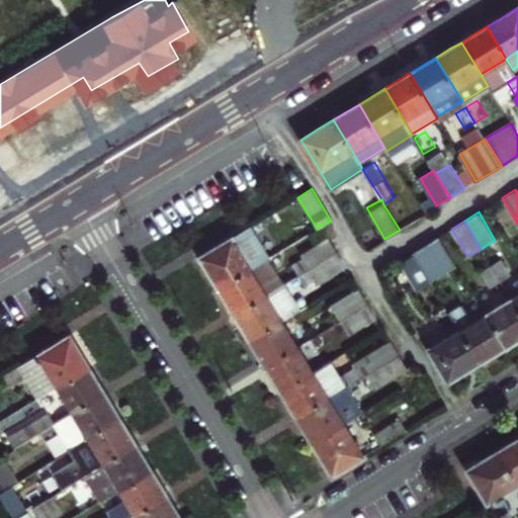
[(208,272),(219,289),(268,259),(250,226),(198,257),(208,272)]
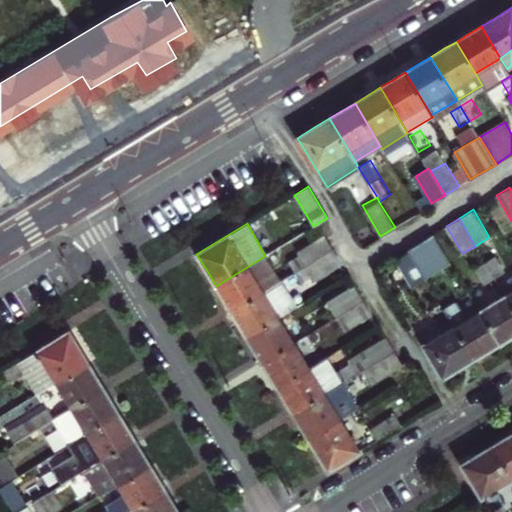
[(451,263),(433,233),(408,249),(409,251),(425,278),(451,263)]
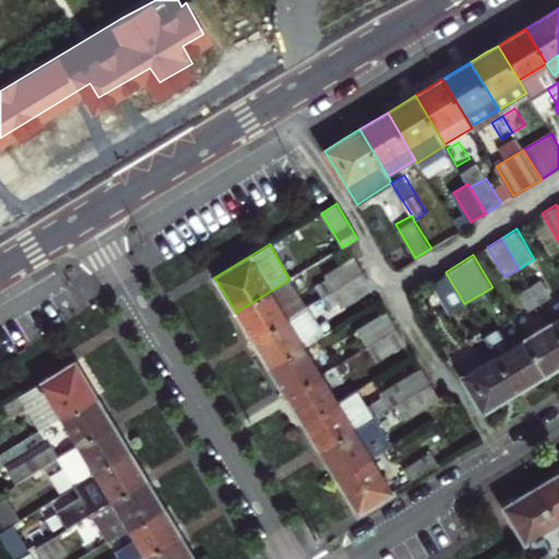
[(246,328),(252,340),(307,307),(335,290),(364,273),(355,256),(325,274),(328,280),(300,296),(289,280),(236,312),(246,328)]
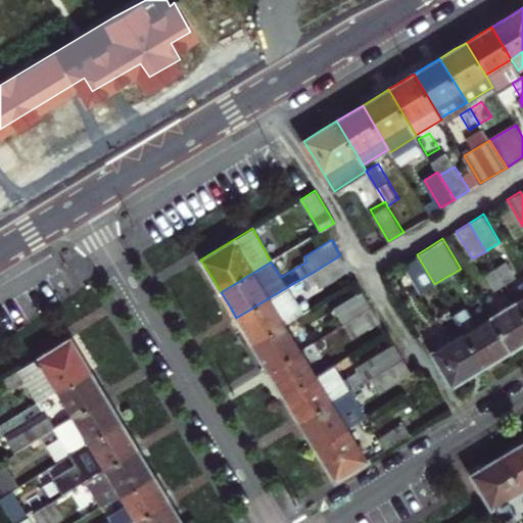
[(251,344),(285,325),(302,314),(293,297),(320,281),(322,286),(349,269),(340,255),(314,272),(287,287),(236,318),(245,333),(251,344)]
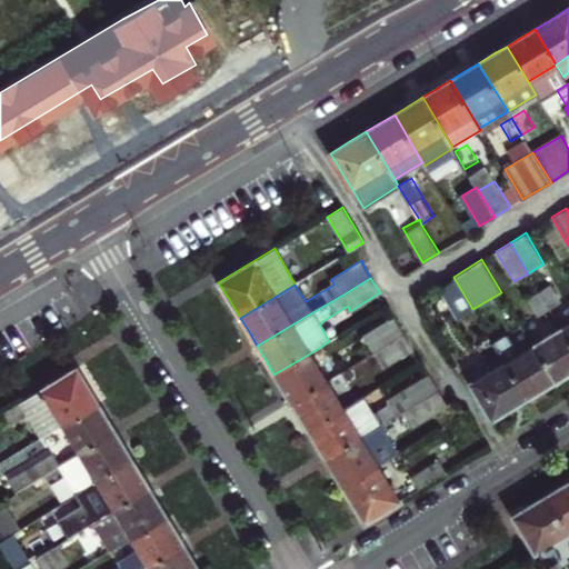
[(458,318),(472,309),(455,279),(440,287),(458,318)]
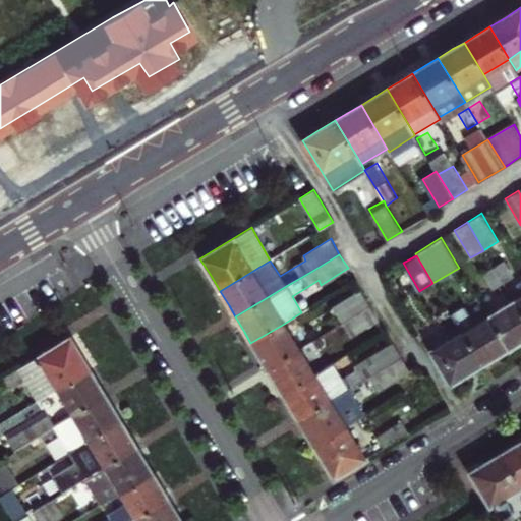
[(494,267),(503,282),(514,276),(505,261),(494,267)]
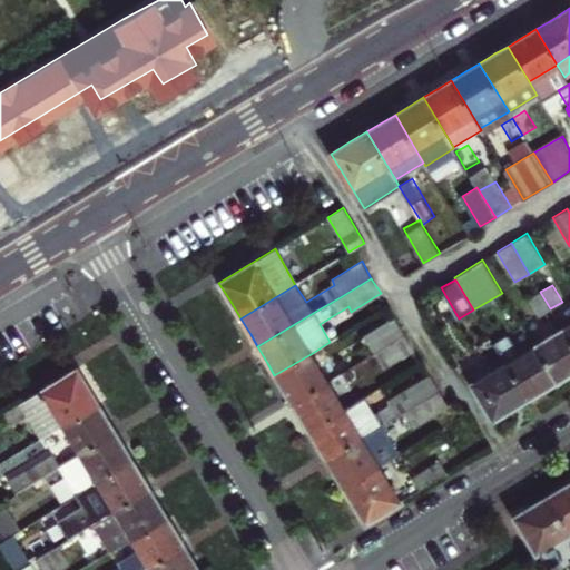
[(550,308),(540,292),(529,298),(540,315),(550,308)]
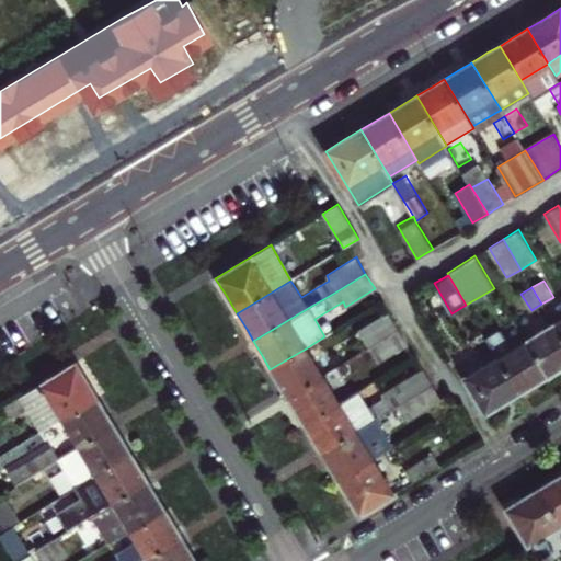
[(359,330),(369,346),(399,329),(389,312),(359,330)]
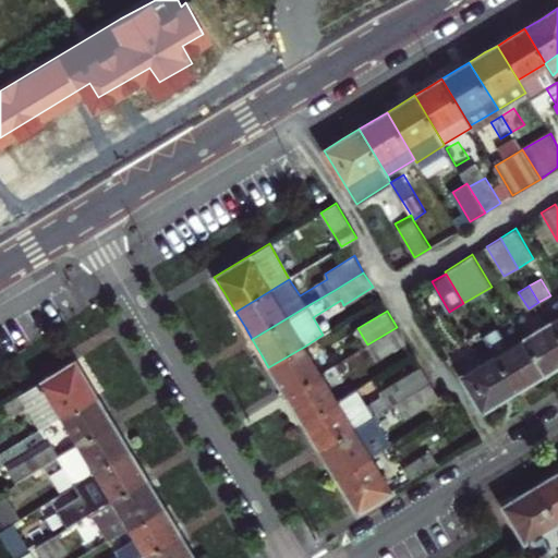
[(544,373),(523,338),(511,319),(484,337),(495,355),(517,390),(532,380),(544,373)]
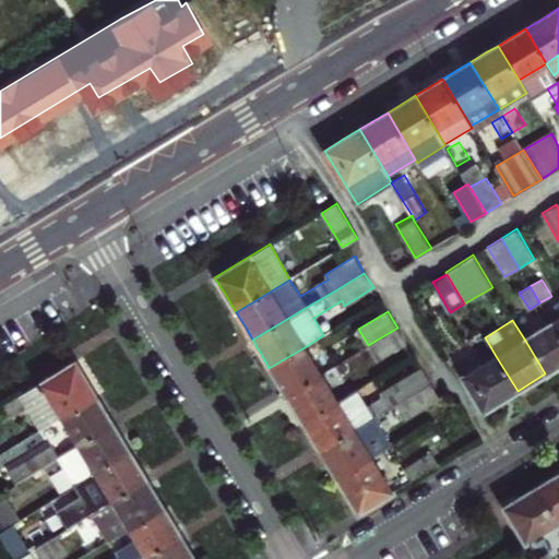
[(558,365),(558,334),(551,322),(524,339),(545,373),(558,366),(558,365)]
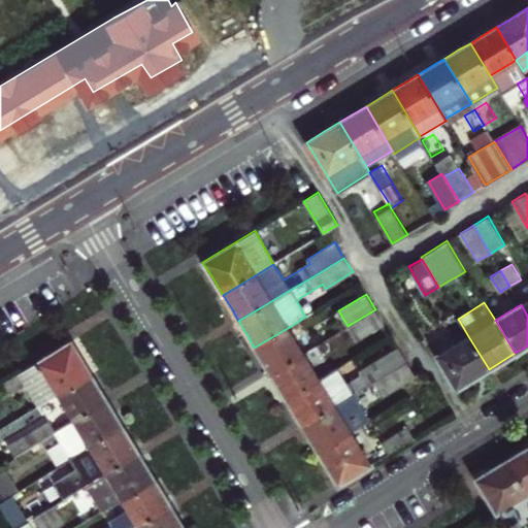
[(375,309),(348,326),(357,340),(385,324),(375,309)]
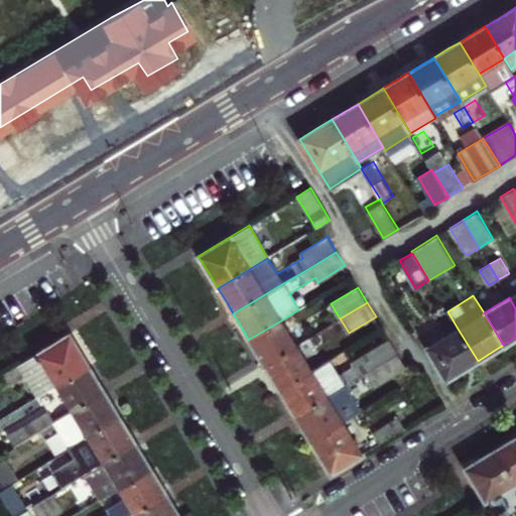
[(314,335),(330,325),(324,314),(307,324),(314,335)]
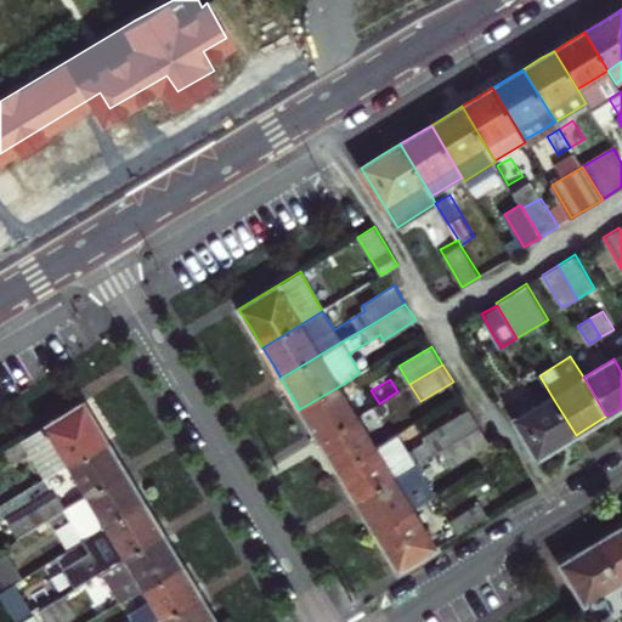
[(318,440),(357,417),(339,386),(299,410),(309,425),(318,440)]
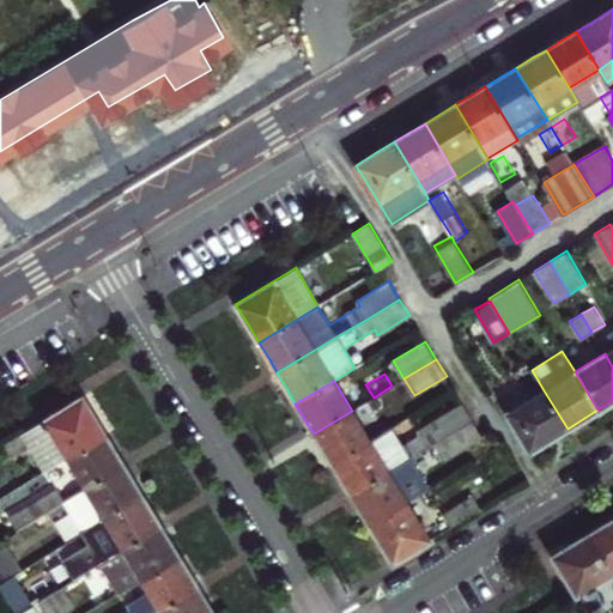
[(392,386),(374,398),(381,410),(399,399),(392,386)]
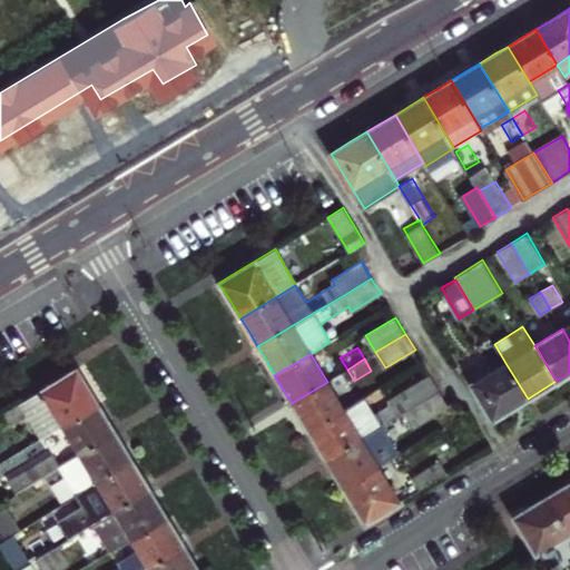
[(511,409),(528,399),(505,363),(471,384),(492,420),(511,409)]
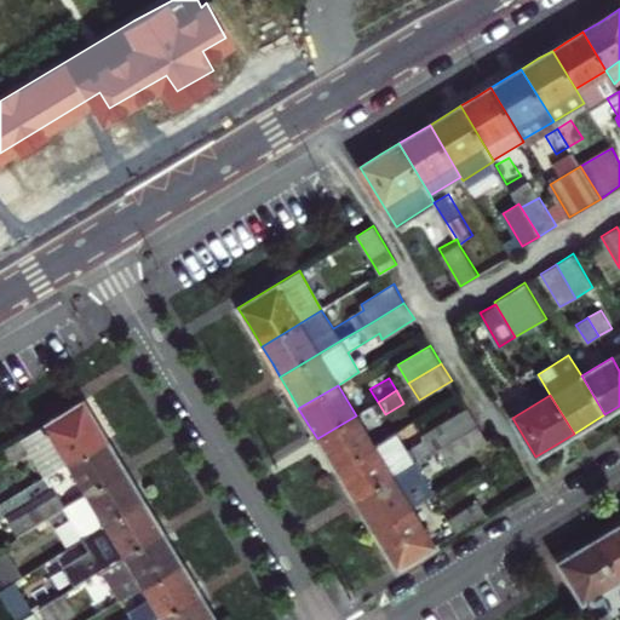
[(81,402),(24,437),(23,438),(4,449),(11,461),(30,449),(46,476),(67,464),(105,441),(92,419),(81,402)]
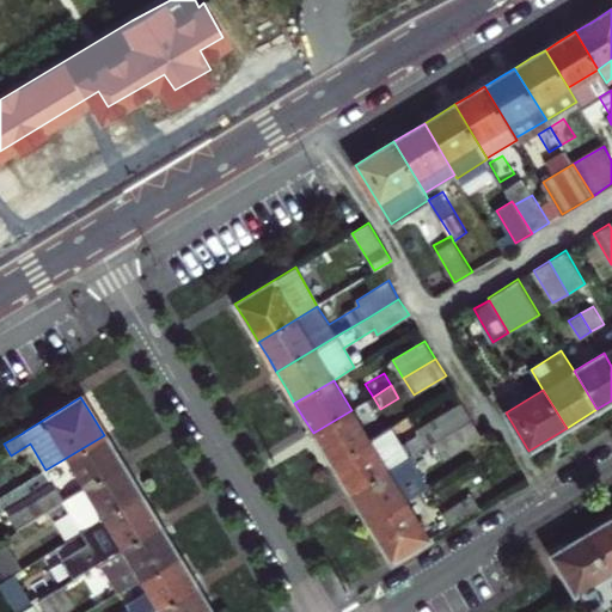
[(338,476),(349,494),(389,470),(435,441),(472,420),(461,402),(430,422),(432,426),(402,444),(391,427),(369,440),(331,464),(338,476)]
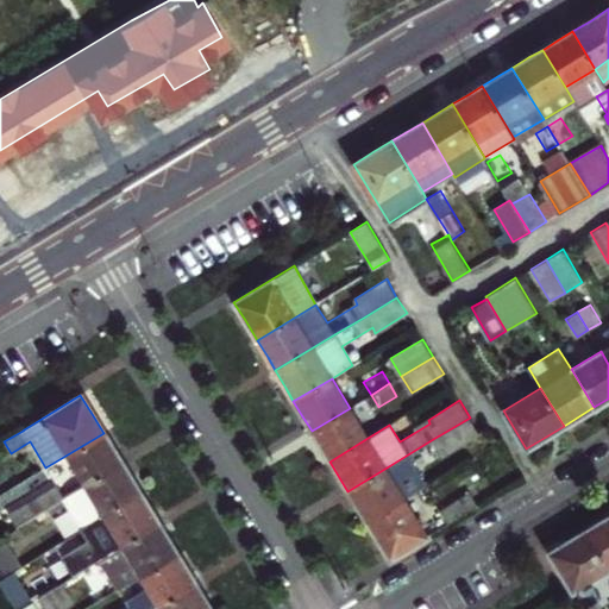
[(330,462),(368,438),(350,408),(312,431),(324,452),(330,462)]
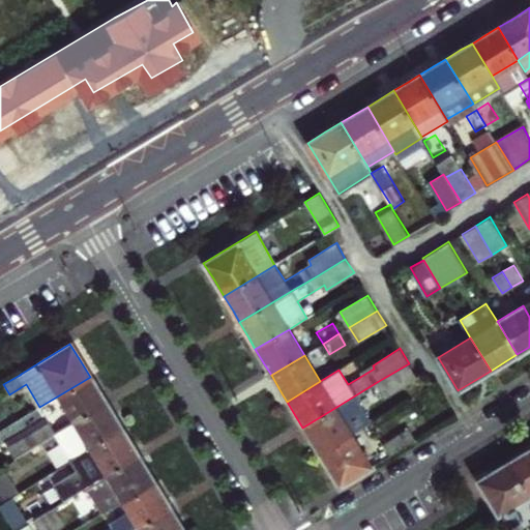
[(385,396),(417,377),(409,363),(377,382),(385,396)]
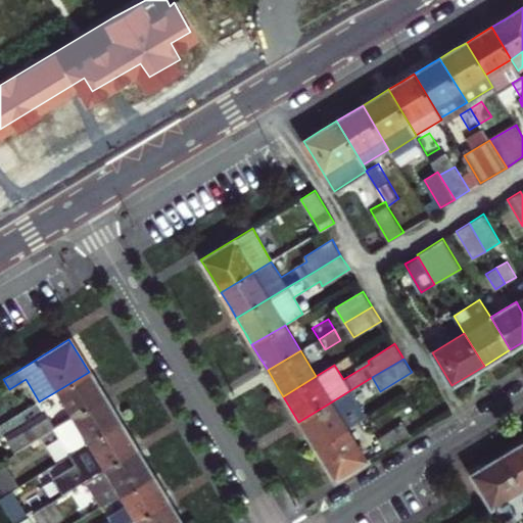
[(96,384),(89,372),(56,391),(72,417),(104,397),(96,384)]
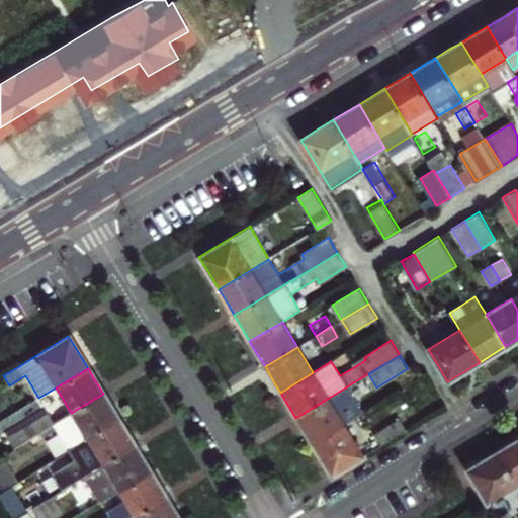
[(103,394),(71,413),(54,423),(14,447),(20,457),(60,434),(69,450),(118,420),(111,407),(103,394)]
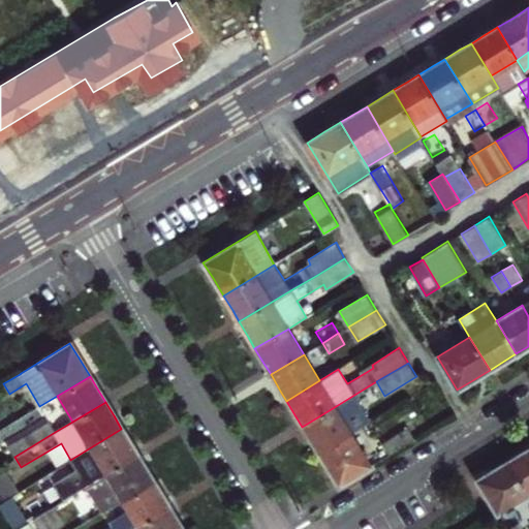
[(318,454),(351,433),(336,406),(302,427),(310,440),(318,454)]
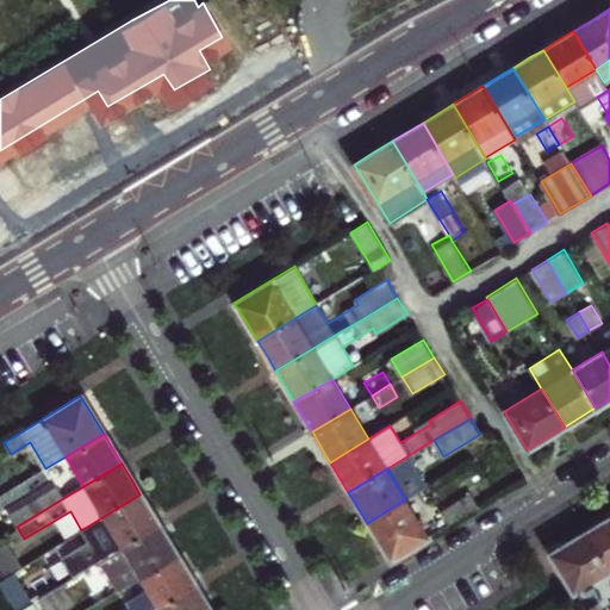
[(10,514),(17,527),(63,498),(55,486),(10,514)]
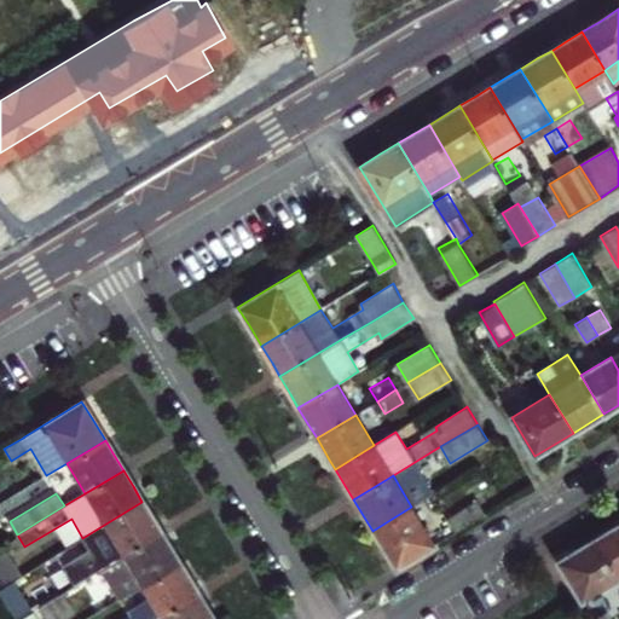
[(449,519),(456,532),(487,514),(479,501),(449,519)]
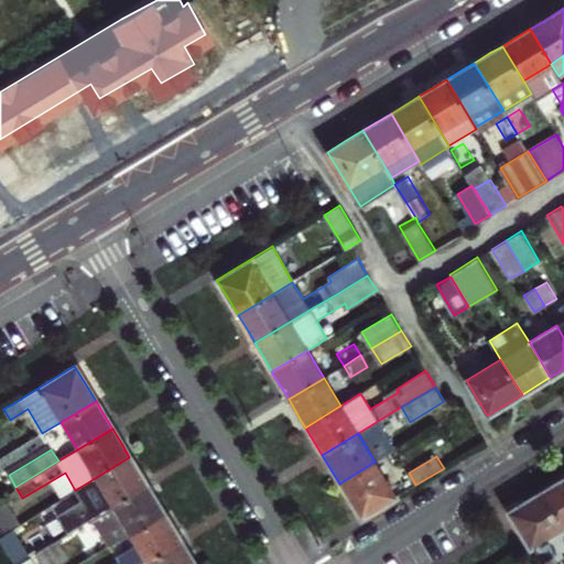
[(137,469),(129,457),(75,490),(44,508),(61,537),(75,528),(91,518),(147,485),(137,469)]
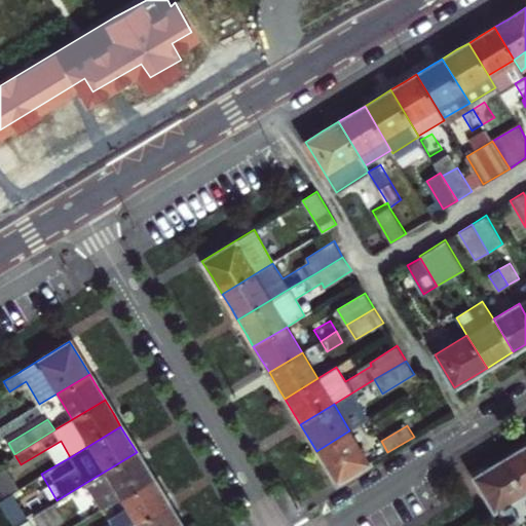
[(370,463),(349,430),(316,451),(328,470),(336,484),(370,463)]
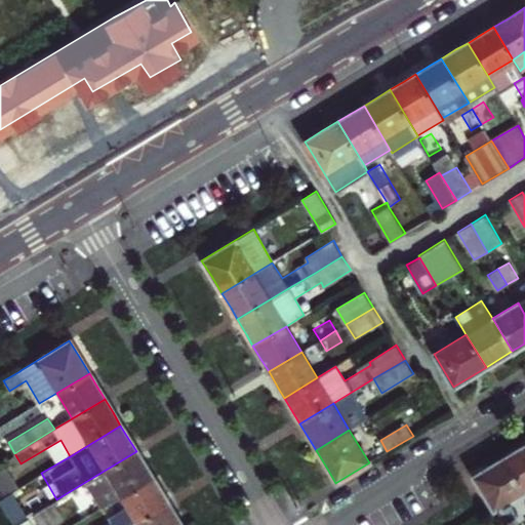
[(524,445),(517,450),(505,457),(524,490),(524,445)]
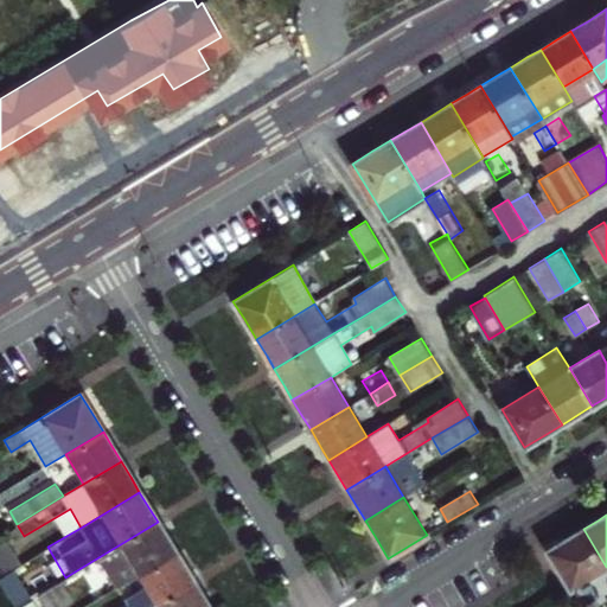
[(158,522),(98,557),(116,588),(138,575),(176,553),(167,538),(158,522)]
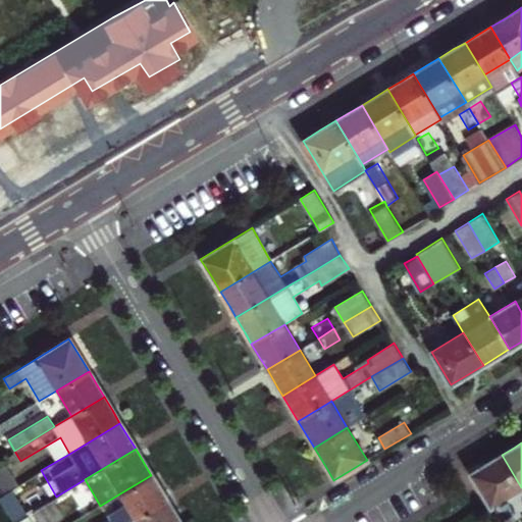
[(469,475),(489,507),(521,487),(502,455),(485,465),(469,475)]
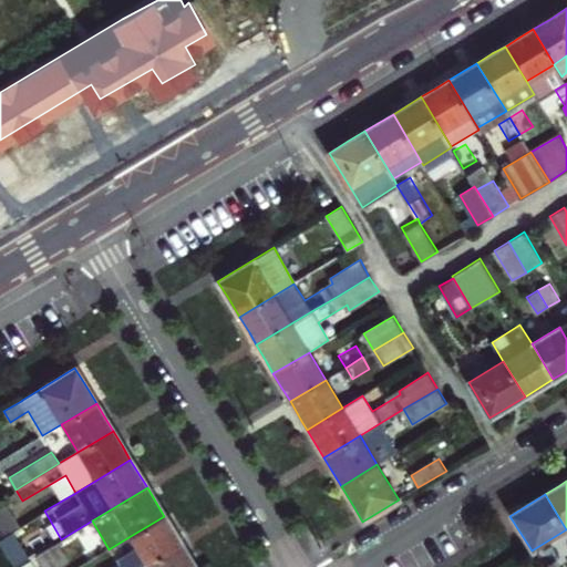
[(115,566),(143,566),(182,544),(173,529),(164,516),(129,537),(135,548),(119,559),(121,564),(115,566)]
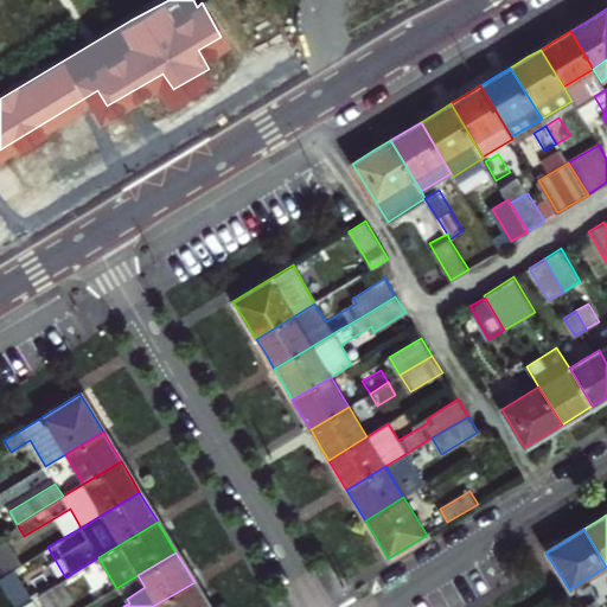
[(62,606),(93,589),(81,568),(65,577),(37,594),(44,606),(62,606)]
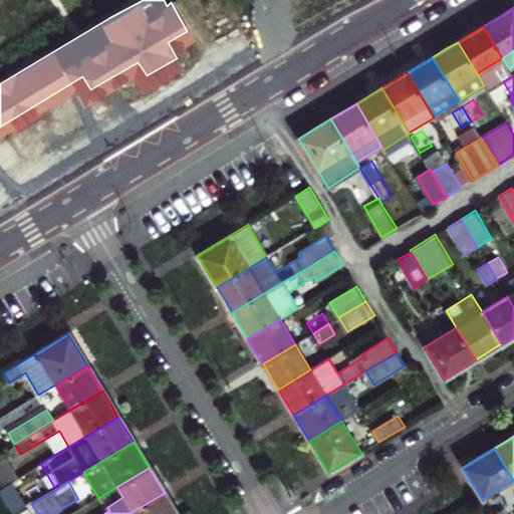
[(165,493),(130,513),(177,513),(173,508),(165,493)]
